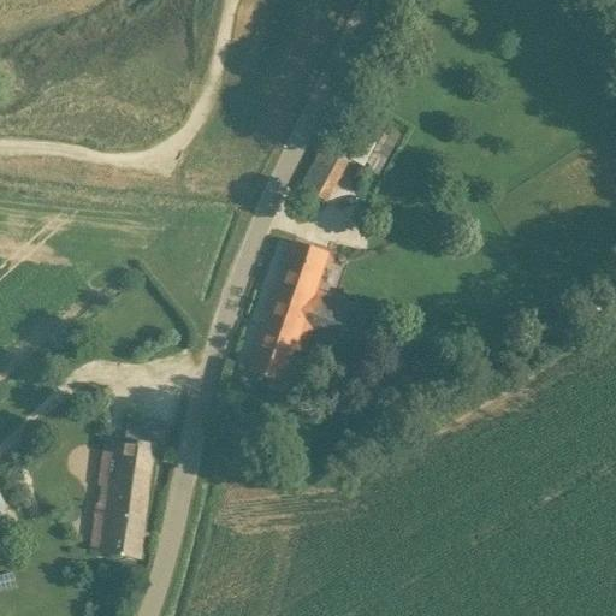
[(378,122),(356,164),(379,175),(401,132),(378,122)]
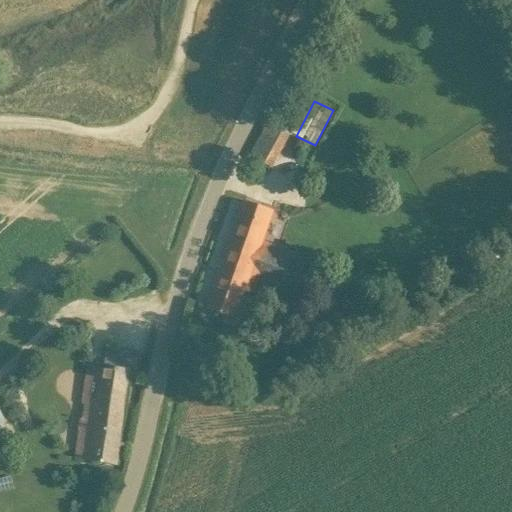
[(260,274),(283,282),(294,252),(263,241),(273,212),(244,202),(206,309),(235,319),(245,293),(252,295),(260,274)]
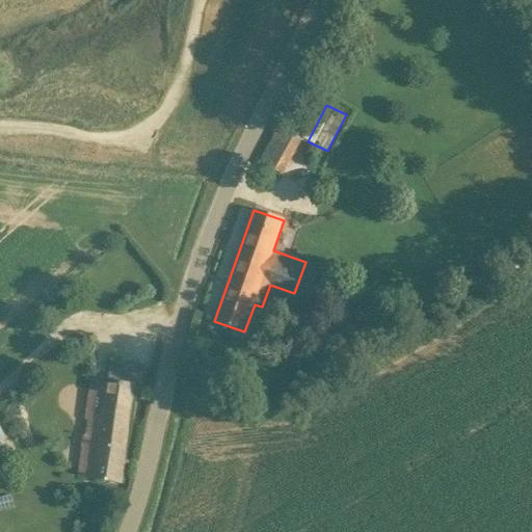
[(87,420),(85,436),(82,435),(76,478),(122,485),(131,416),(136,384),(90,377),(84,420),(87,420)]
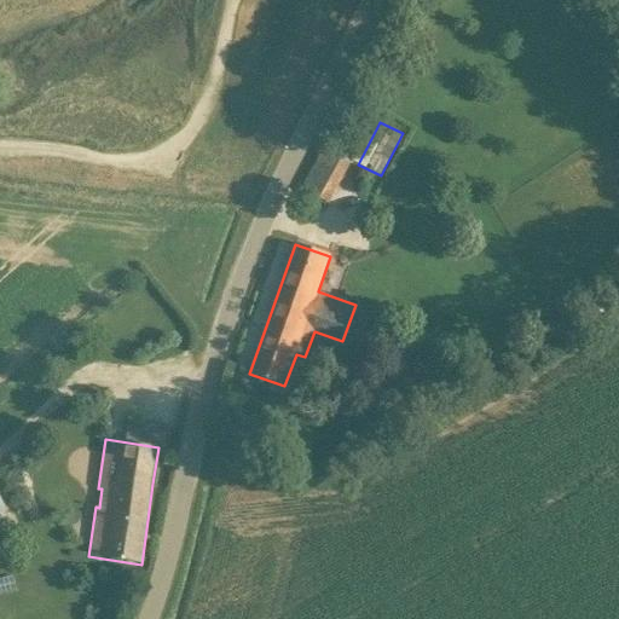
[(262,468),(266,451),(254,447),(250,464),(262,468)]
